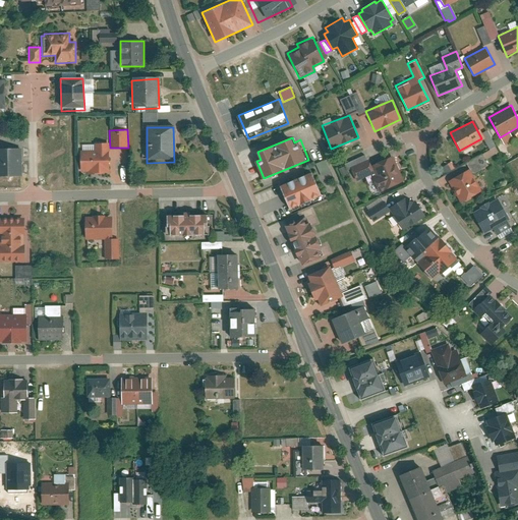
[(109,171),(108,142),(94,142),(94,151),(81,151),(81,171),(109,171)]
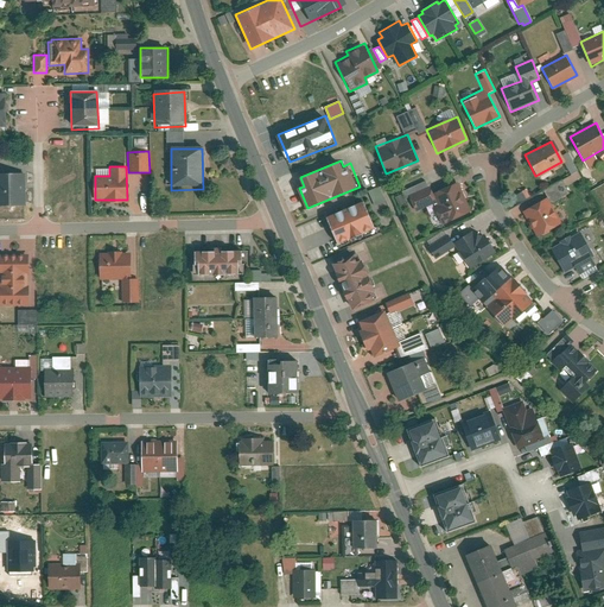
[(23,176),(0,176),(0,210),(24,210),(23,176)]
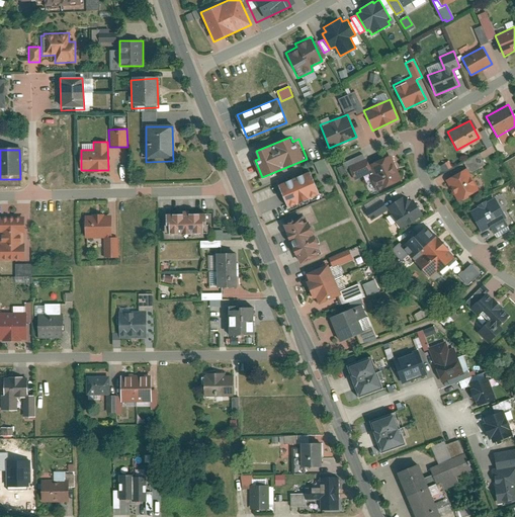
[(376,193),(404,180),(391,154),(369,164),(366,158),(347,168),(354,182),(368,176),(376,193)]
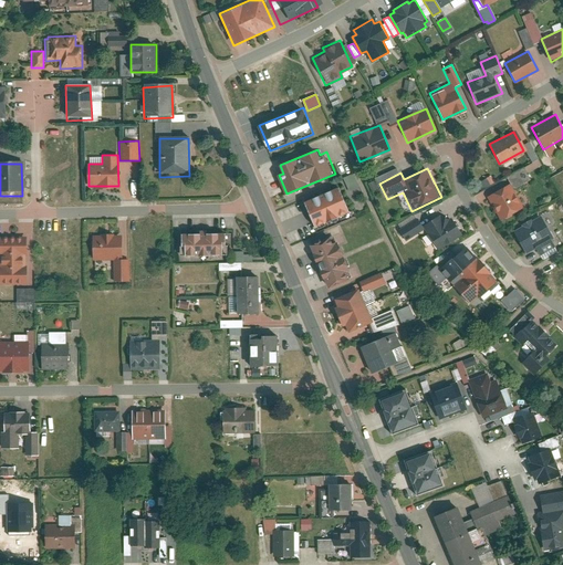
[(340,180),(345,191),(354,187),(347,176),(340,180)]
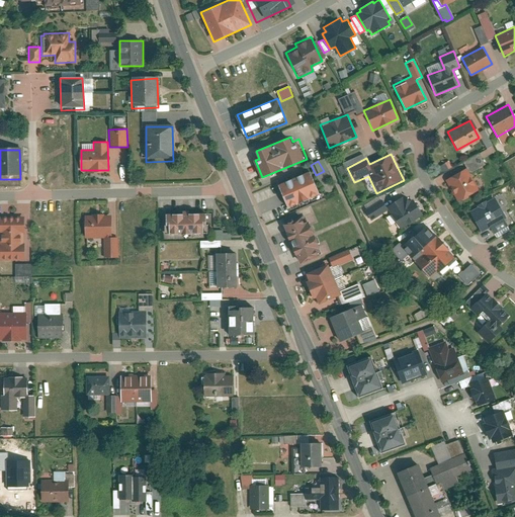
[(310,170),(277,183),(288,208),(320,195),(310,170)]
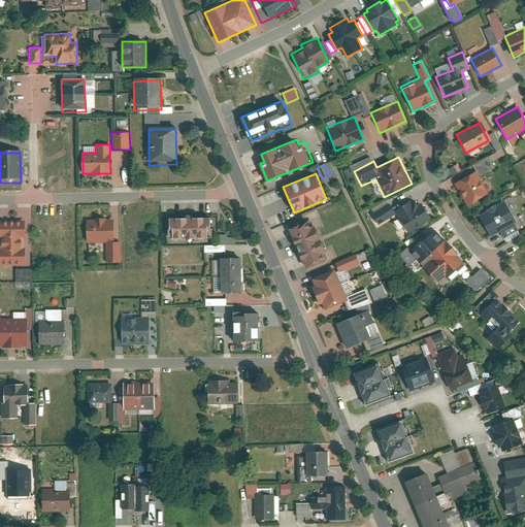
[(454,185),(465,204),(486,194),(476,173),(454,185)]
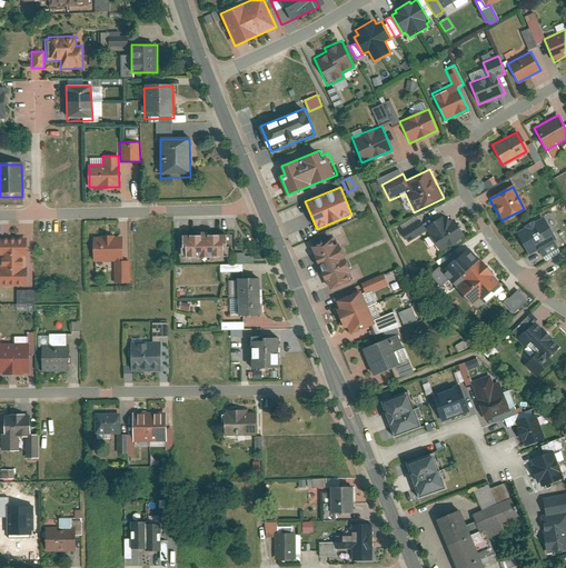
[(440,250),(465,235),(450,212),(427,228),(440,250)]
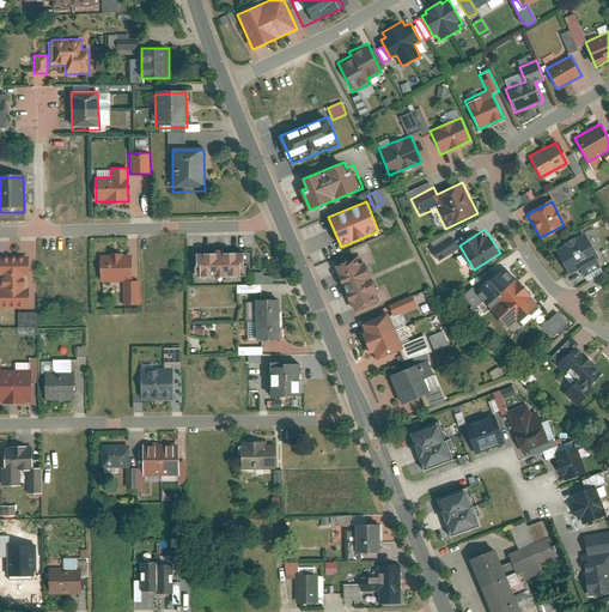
[(589,232),(556,249),(568,272),(601,255),(589,232)]
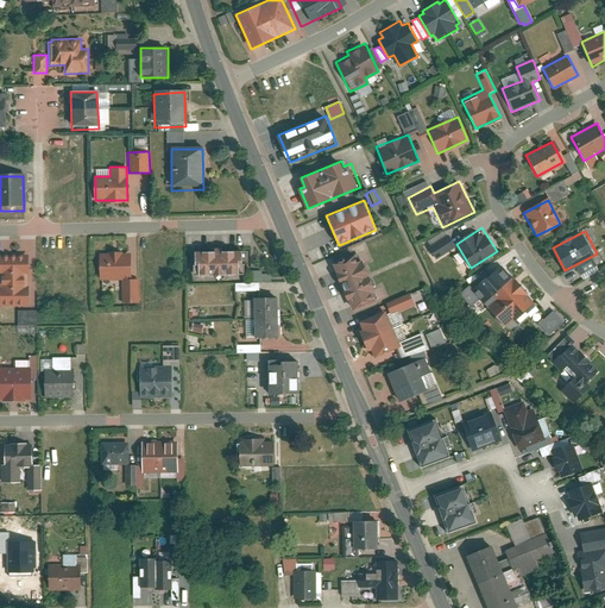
[(435,258),(457,244),(447,232),(427,246),(435,258)]
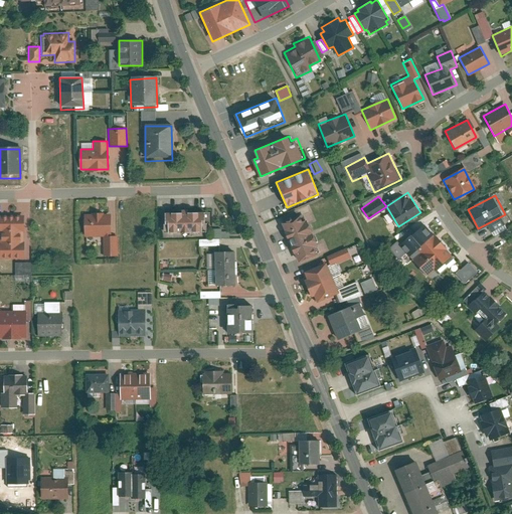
[(206,211),(165,212),(165,224),(168,224),(168,232),(204,231),(203,223),(206,222),(206,211)]
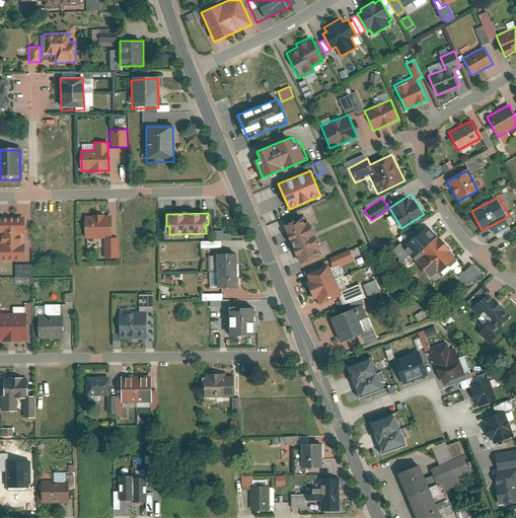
[(284,223),(302,264),(321,255),(304,215),(284,223)]
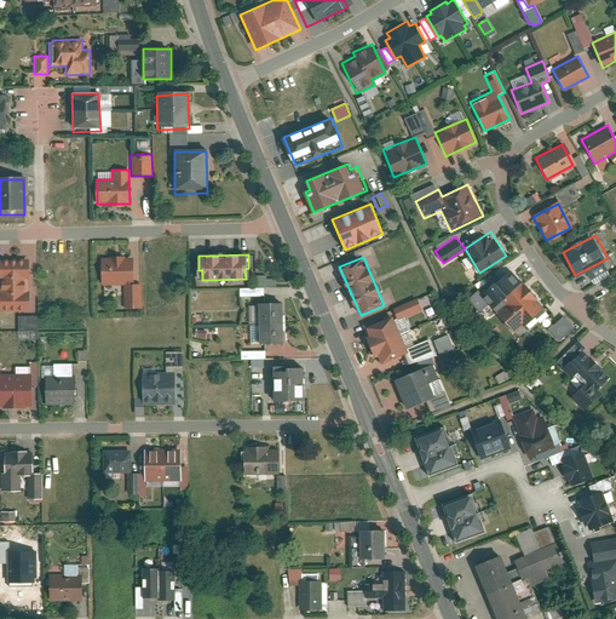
[(99,259),(101,285),(132,284),(131,258),(99,259)]
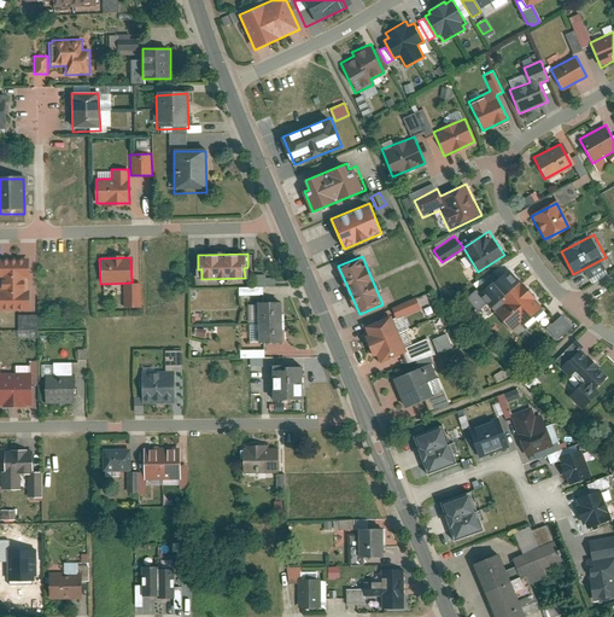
[(29,258),(0,258),(0,309),(29,310),(29,258)]
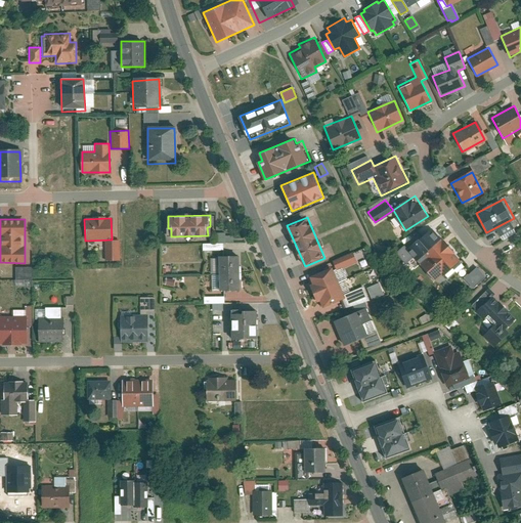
[(416,263),(433,284),(459,261),(442,242),(437,246),(425,231),(410,244),(423,257),(416,263)]
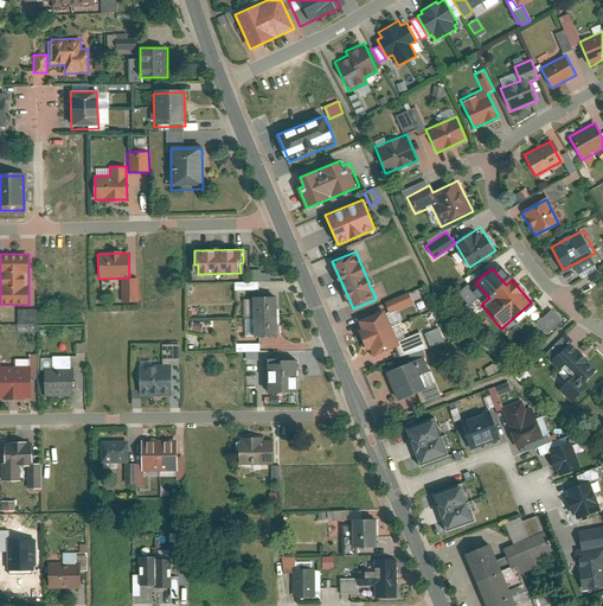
[(247,282),(267,282),(267,274),(257,274),(257,272),(247,272),(247,282)]
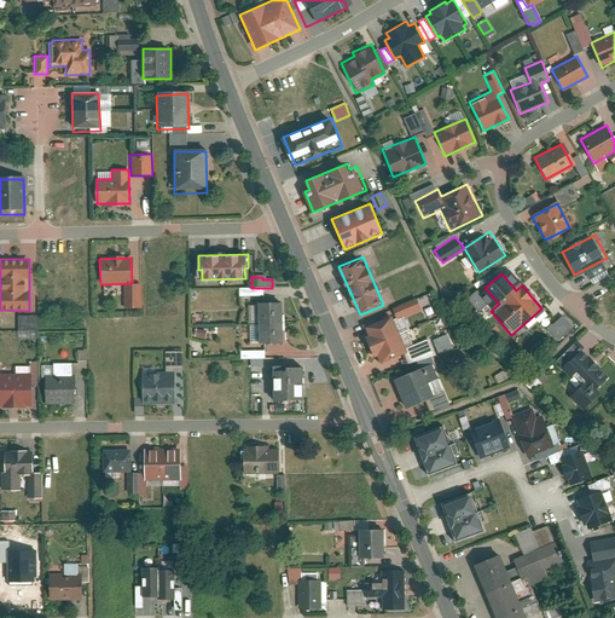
[(141,307),(140,284),(122,286),(123,309),(141,307)]
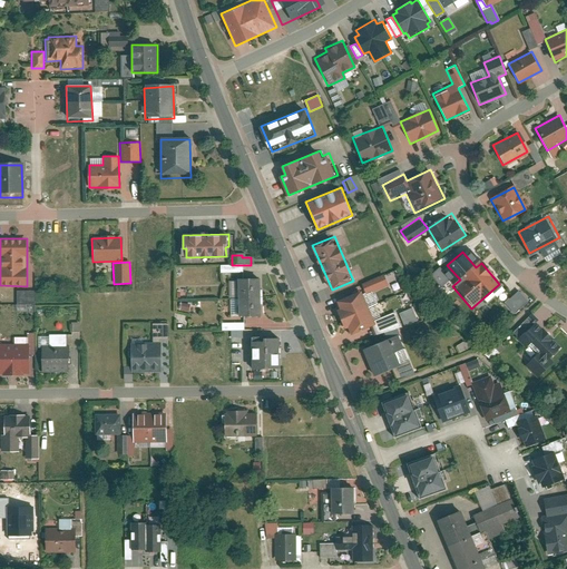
[(434,270),(428,275),(432,282),(440,276),(434,270)]
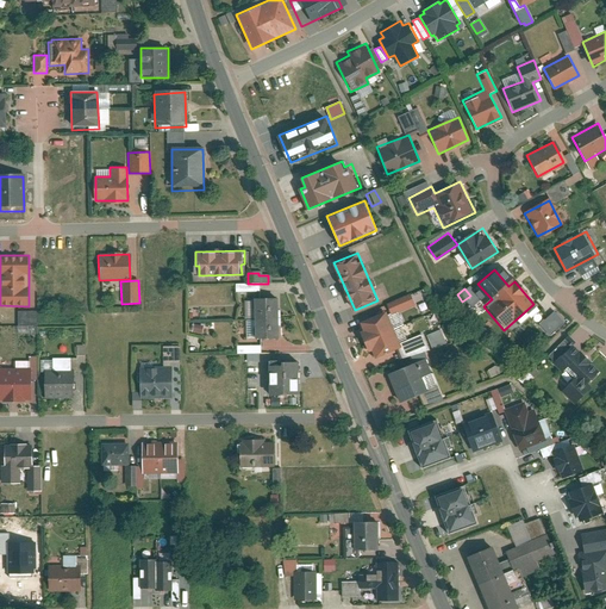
[(386,304),(391,315),(414,304),(410,293),(386,304)]
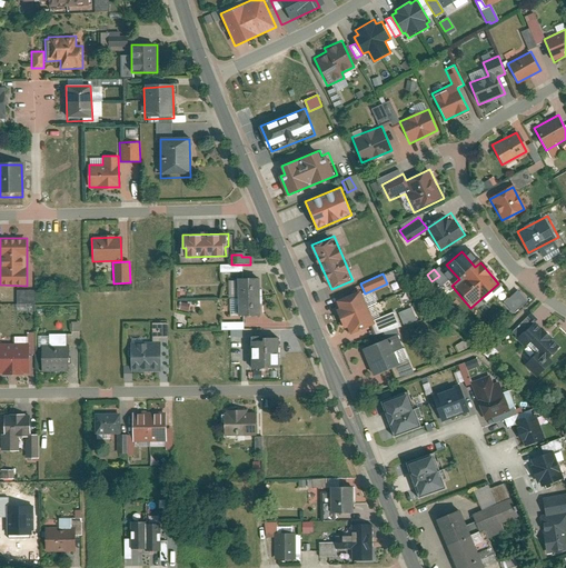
[(238,315),(260,314),(260,278),(237,278),(238,315)]
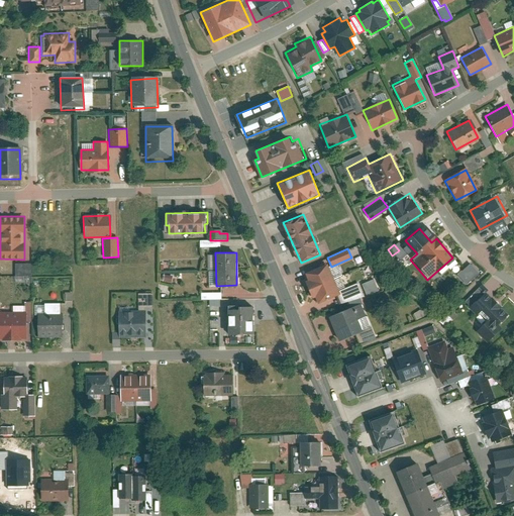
[(317,303),(340,293),(327,263),(304,273),(317,303)]
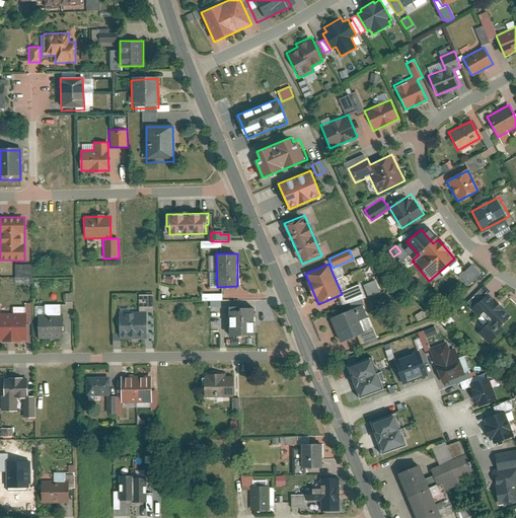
[(10,266),(10,285),(27,285),(27,276),(28,276),(28,266),(10,266)]
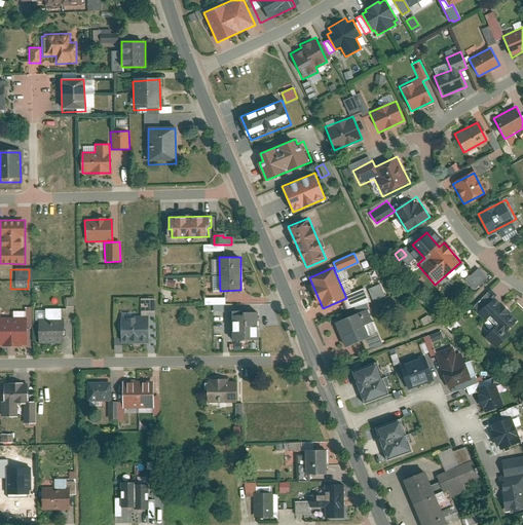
[(484,338),(495,348),(510,334),(508,331),(518,320),(495,297),(479,312),(494,328),(484,338)]
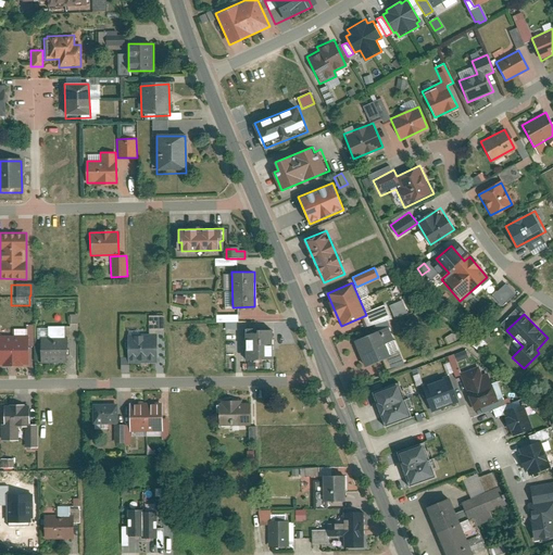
[(235,315),(212,315),(212,324),(222,324),(222,329),(229,329),(229,323),(235,323),(235,315)]
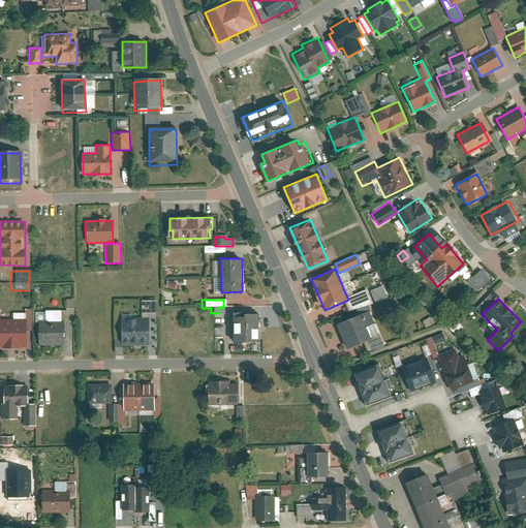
[(375,322),(370,310),(338,323),(348,348),(370,338),(366,327),(375,322)]
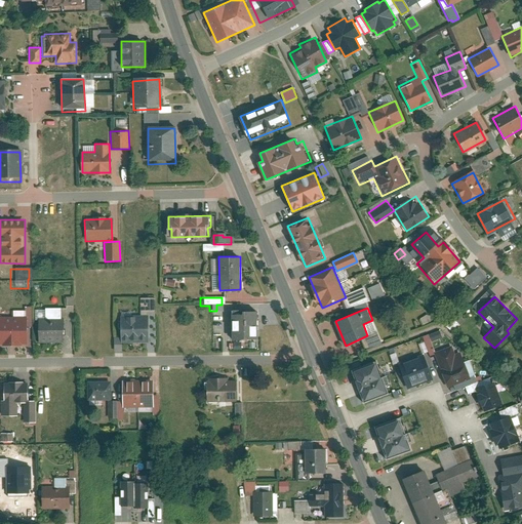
[(258,339),(257,311),(231,311),(232,339),(258,339)]
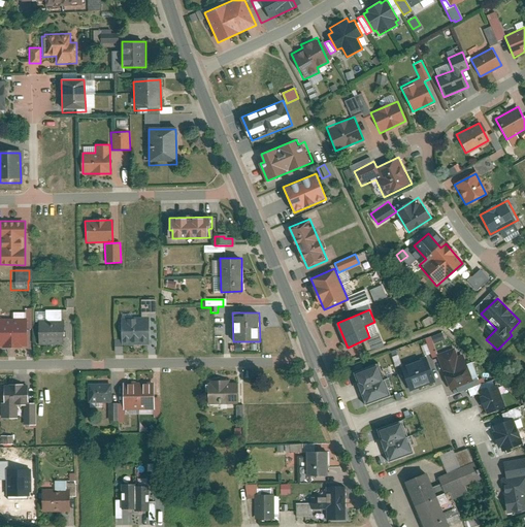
[(149,318),(122,318),(122,346),(150,344),(149,318)]
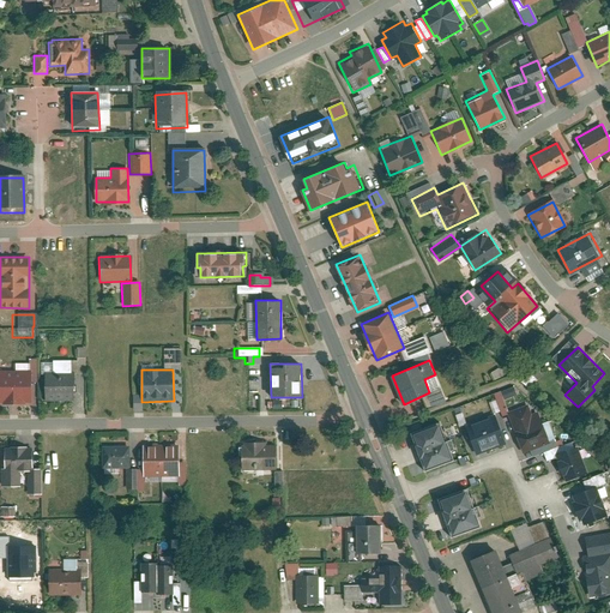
[(0,402),(31,403),(30,372),(0,372),(0,402)]
